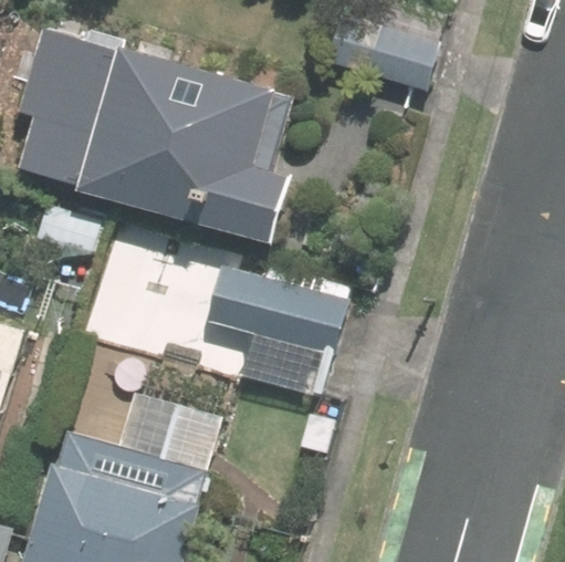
[(435,39),(338,13),(327,58),(424,83),(435,39)]
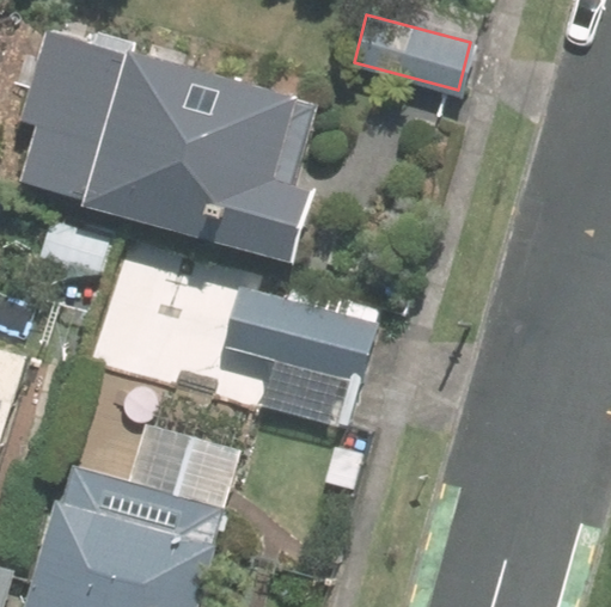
[(335,110),(47,32),(4,191),(292,268),(335,110)]
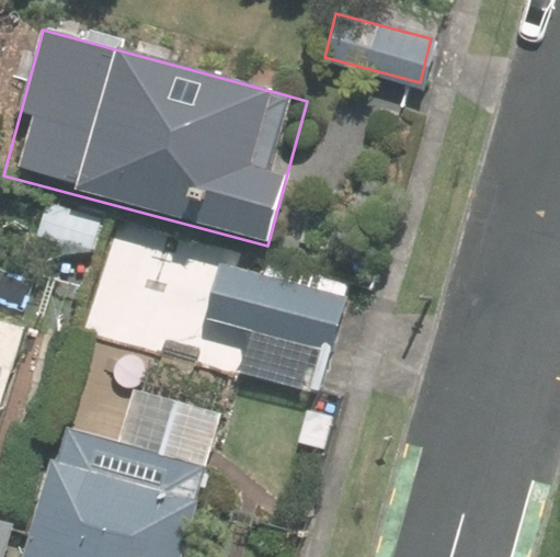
[(351,298),(214,262),(200,317),(335,353),(351,298)]
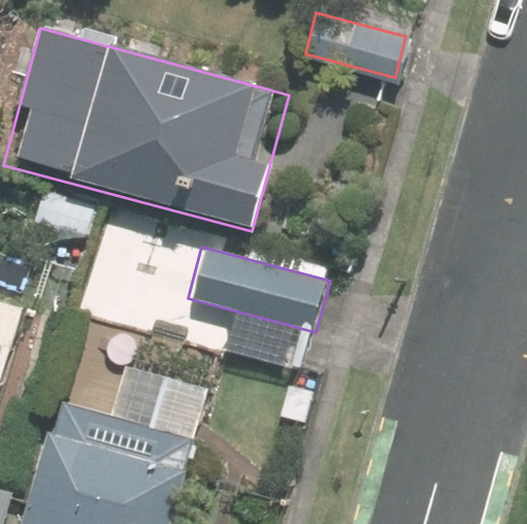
[(0,488),(0,386),(22,306),(0,300),(0,523),(9,491),(0,488)]
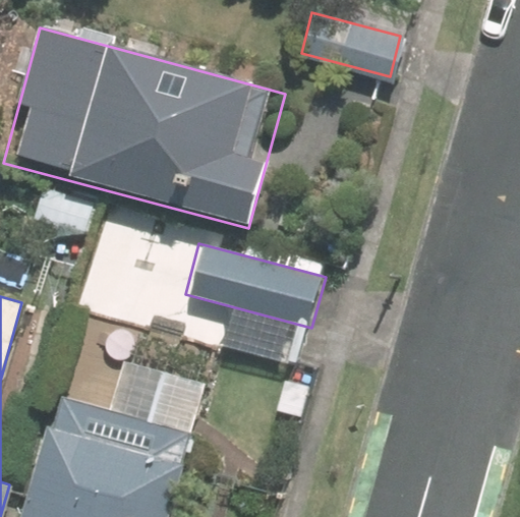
[(20,516),(196,516),(218,440),(54,395),(20,516)]
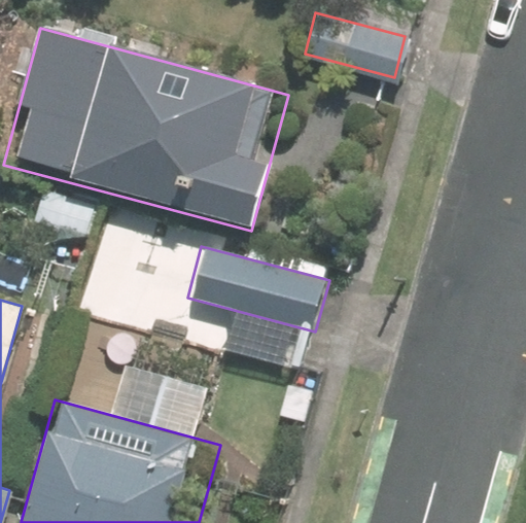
All buildings are outlined.
